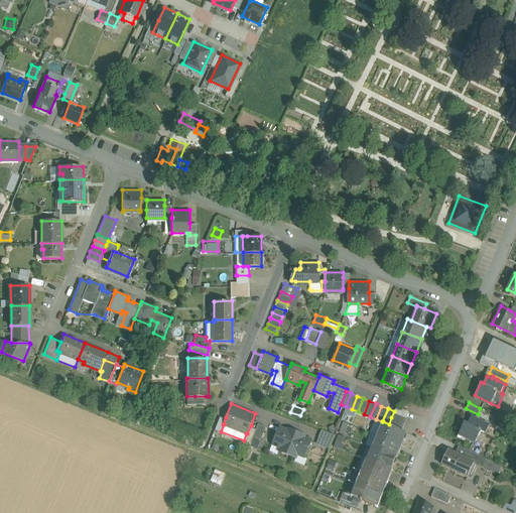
[(407,416),(394,411),(391,417),(404,422),(407,416)]
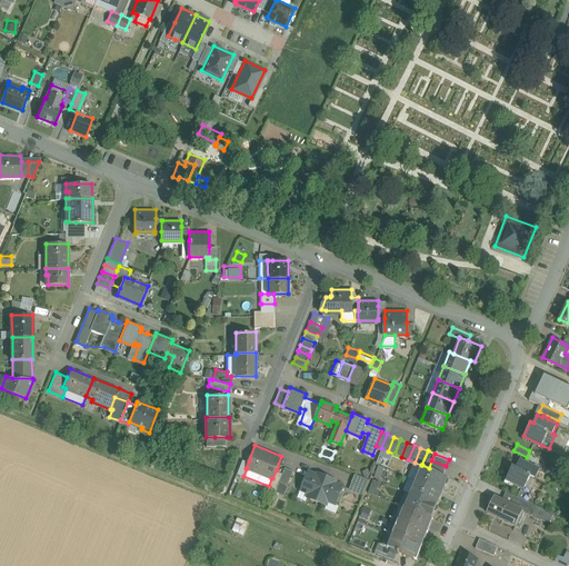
[(243,458),(237,473),(243,476),(247,468),(246,468),(249,460),(243,458)]
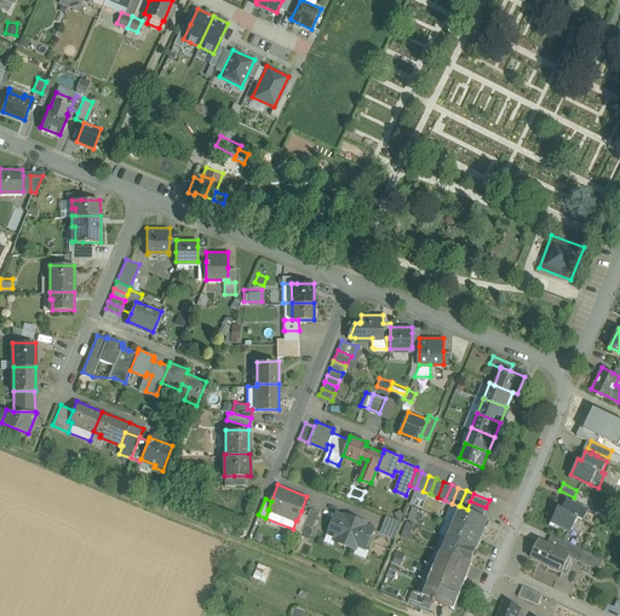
[(578,531),(572,529),(578,517),(584,519),(589,508),(577,504),(578,502),(573,500),(573,501),(567,499),(562,508),(558,506),(551,522),(568,530),(564,540),(574,545),(577,540),(578,540),(579,539),(578,537),(578,536),(579,535),(578,531)]
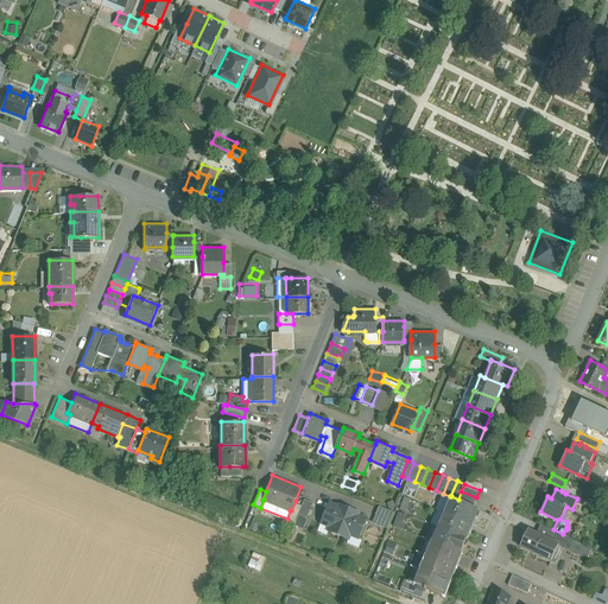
[(476,497),(461,491),(458,500),(474,506),(476,497)]
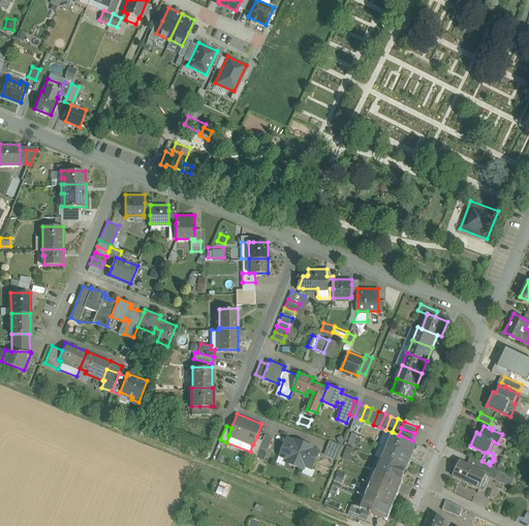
[(399,435),(393,432),(387,445),(412,455),(417,442),(412,440),(399,435)]
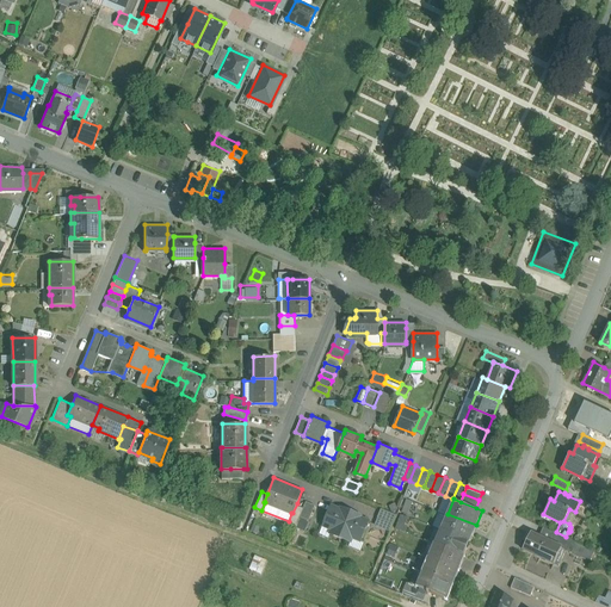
[(315,503),(306,500),(303,506),(300,515),(309,519),(315,503)]
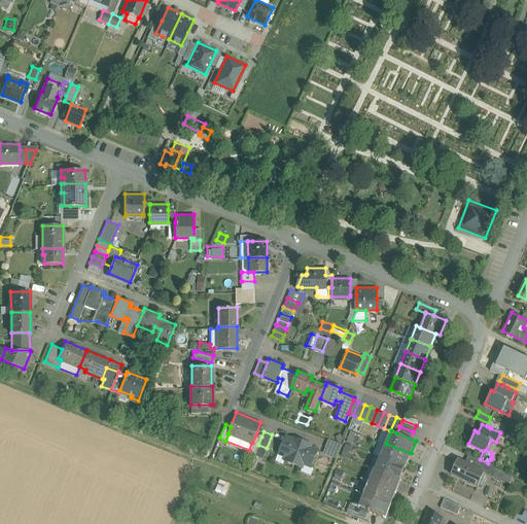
[(256,434),(252,443),(251,443),(249,450),(255,452),(258,445),(261,437),(256,434)]
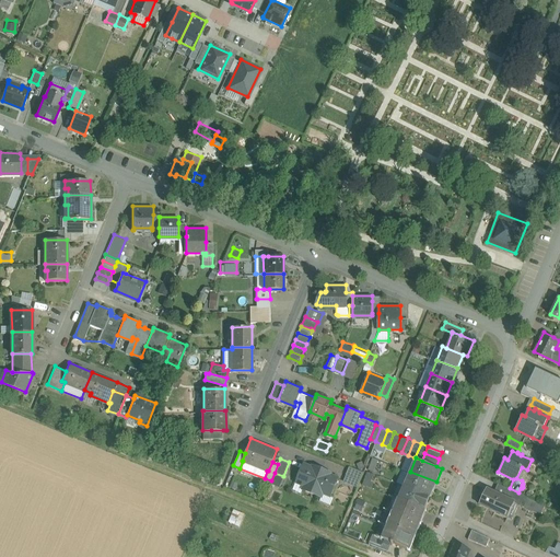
[(322,468),(313,464),(312,466),(304,463),(301,472),(298,473),(296,476),(298,479),(296,480),(304,484),(303,488),(312,491),(322,468)]
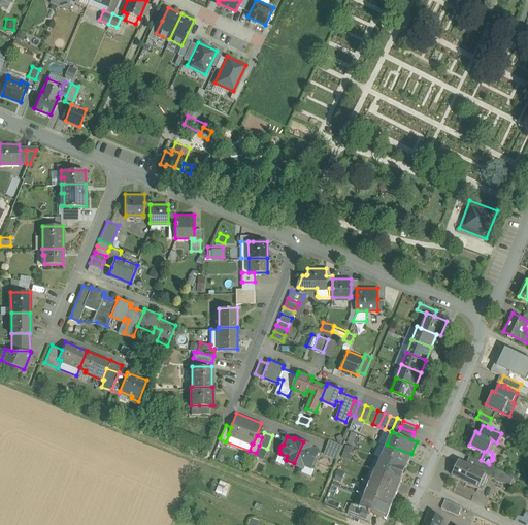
[(329,438),(326,446),(339,452),(342,444),(329,438)]
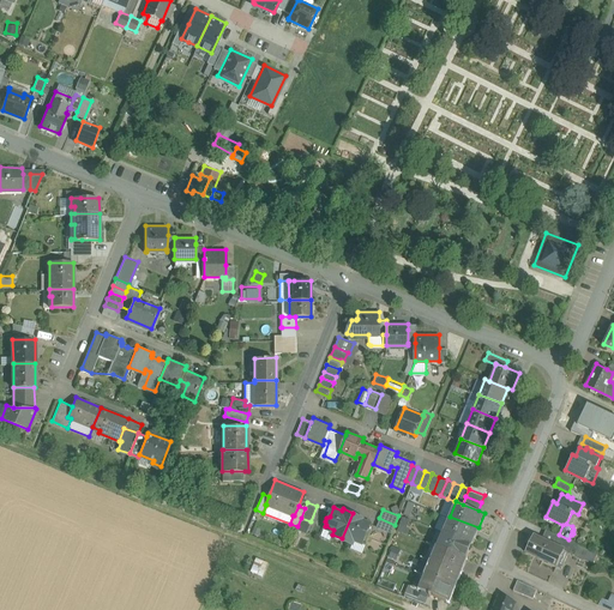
[(362,517),(353,513),(342,538),(353,543),(354,538),(362,542),(371,521),(362,518),(362,517)]
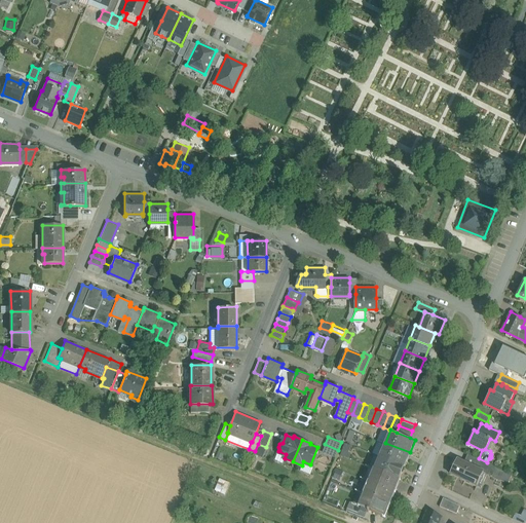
[(347,454),(351,443),(345,441),(341,452),(347,454)]
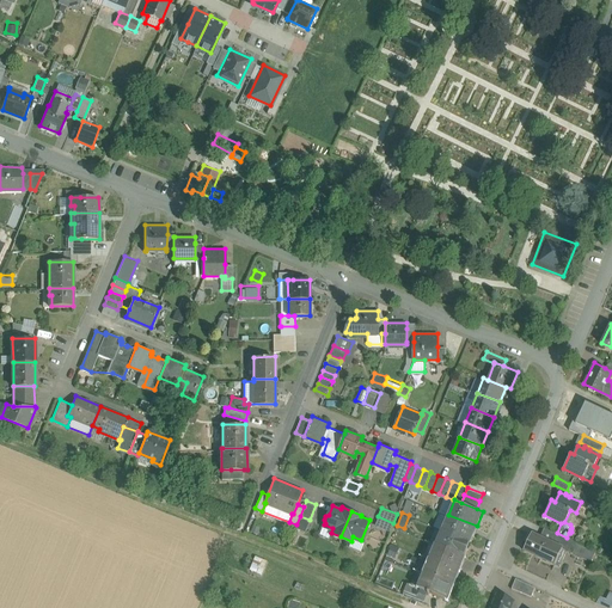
[(477,526),(448,515),(442,529),(471,540),(477,526)]
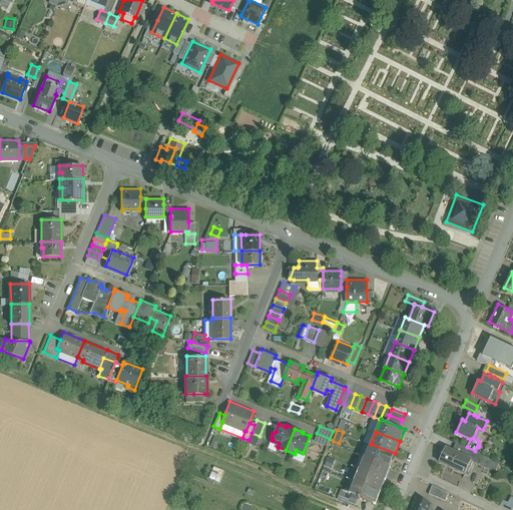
[(330,439),(317,433),(315,439),(327,445),(330,439)]
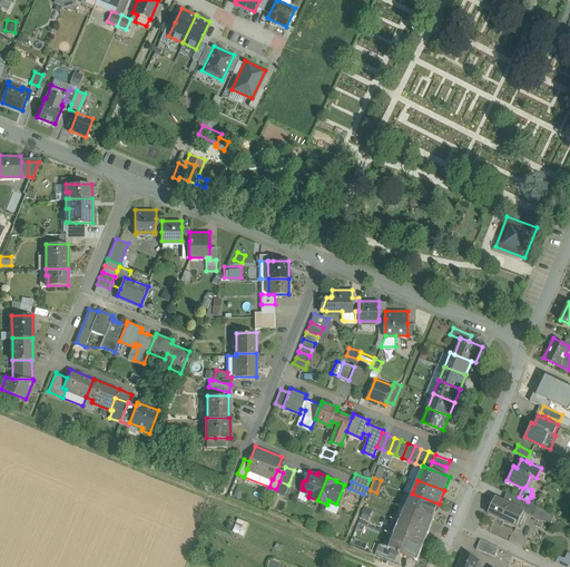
[(406,502),(410,491),(405,489),(401,501),(406,502)]
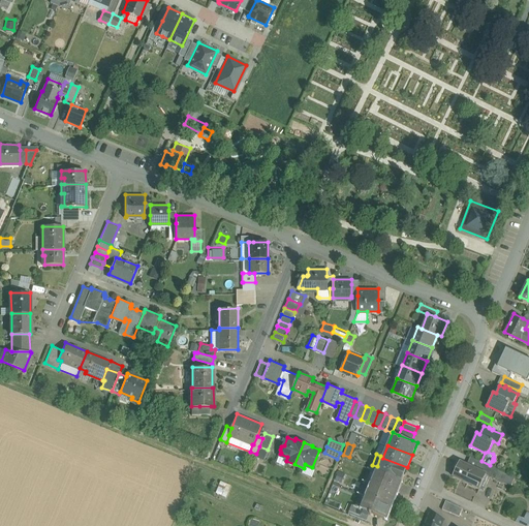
[(481,461),(470,456),(467,464),(487,472),(487,473),(495,477),(499,469),(490,465),(481,461)]
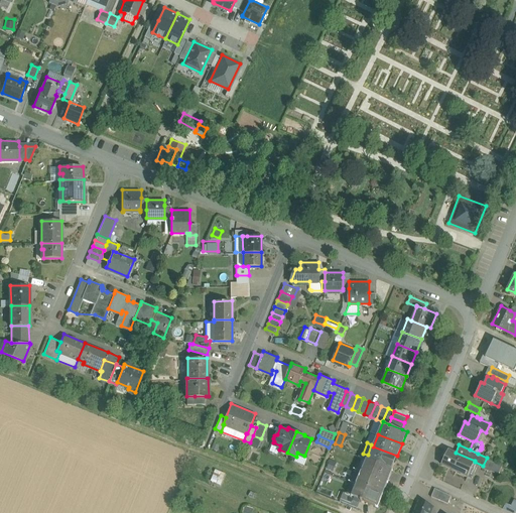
[(397,456),(373,446),(368,459),(392,468),(397,456)]
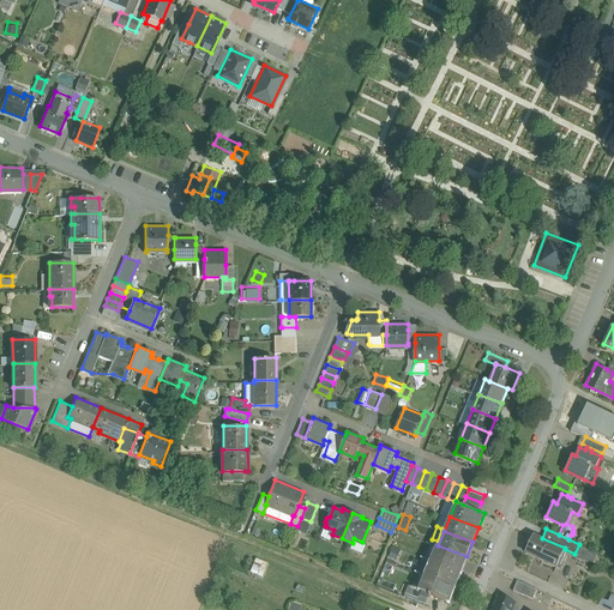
[(542,538),(535,535),(527,551),(557,566),(565,549),(565,548),(542,538)]
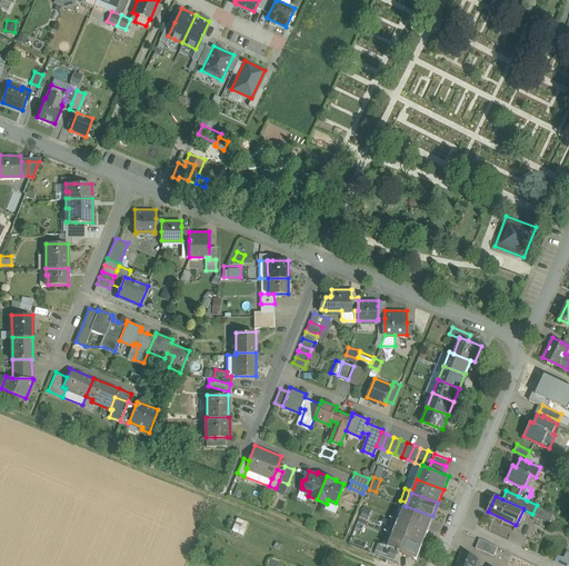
[(406,506),(399,503),(393,516),(399,518),(428,530),(433,517),(432,516),(406,506)]
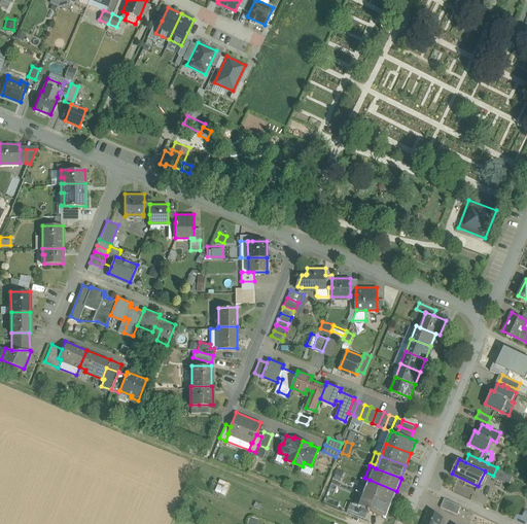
[(513,475),(497,467),(493,476),(508,483),(513,475)]
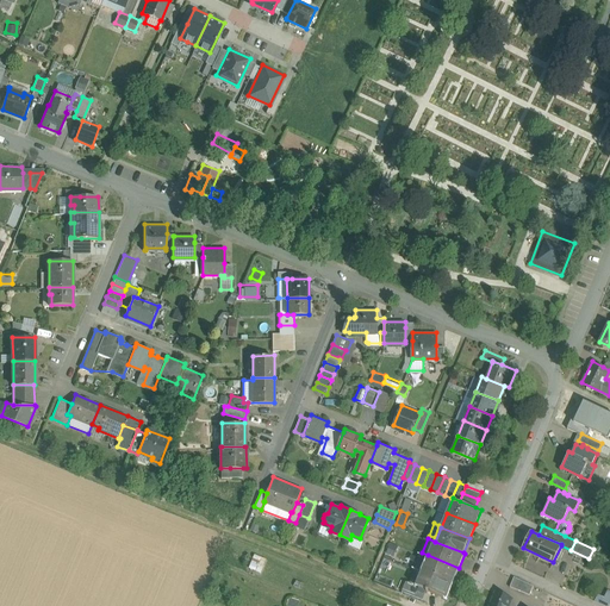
[(261,555),(255,553),(249,566),(256,568),(261,555)]
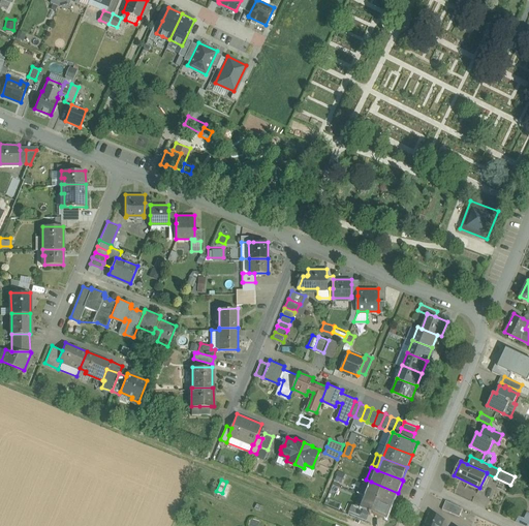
[(226,482),(222,493),(226,495),(231,484),(226,482)]
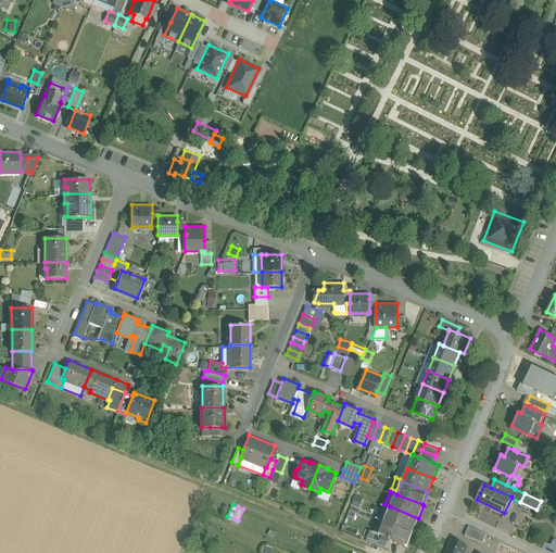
[(418,518),(390,506),(384,519),(411,530),(413,531),(418,518)]
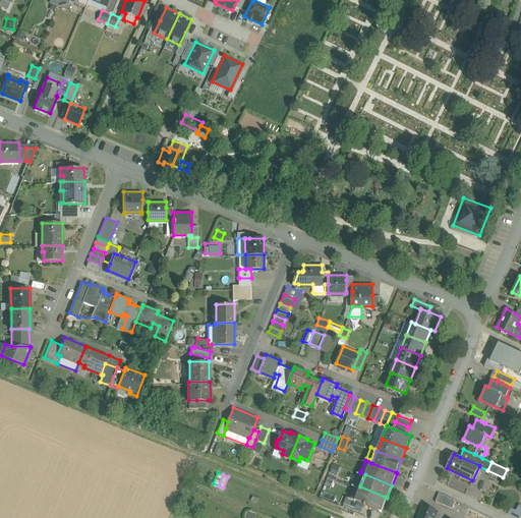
[(385,497),(360,486),(355,499),(363,503),(364,503),(364,504),(365,505),(365,504),(380,509),(385,497)]
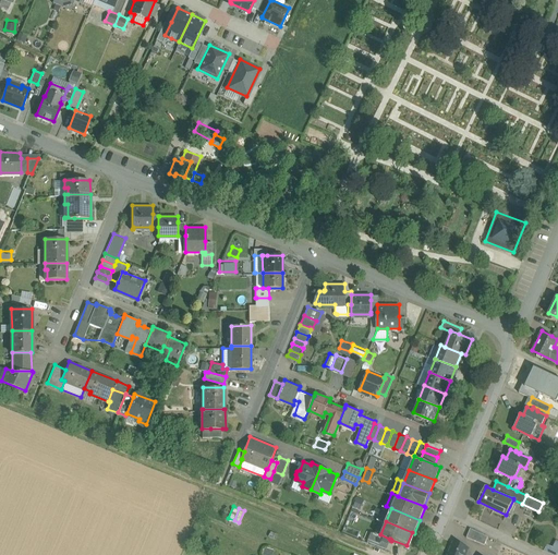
[(488,535),(470,527),(466,535),(485,543),(488,535)]
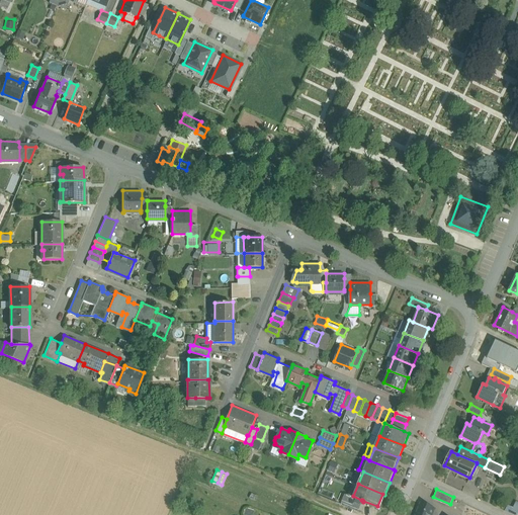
[(353,496),(345,493),(341,501),(358,508),(361,500),(353,496)]
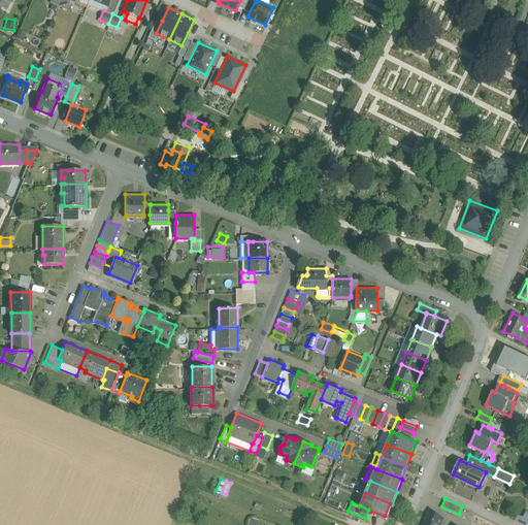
[(440,524),(443,517),(428,511),(422,524),(440,524)]
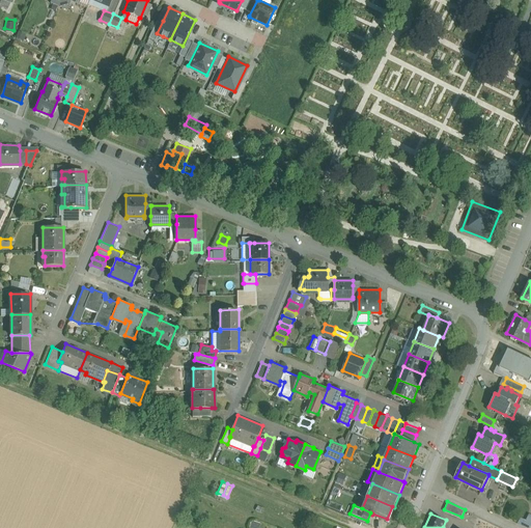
[(530,524),(530,522),(521,517),(518,522),(529,527),(530,524)]
